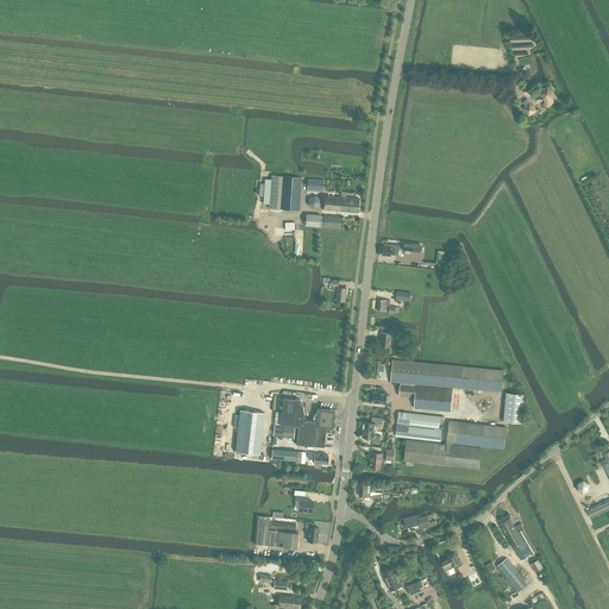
[(554,89),(551,85),(546,88),(540,88),(535,92),(535,93),(532,95),(534,99),(541,94),(544,98),(545,96),(546,99),(546,104),(542,105),(546,108),(548,107),(548,106),(553,102),(553,101),(556,99),(551,92),(554,89)]
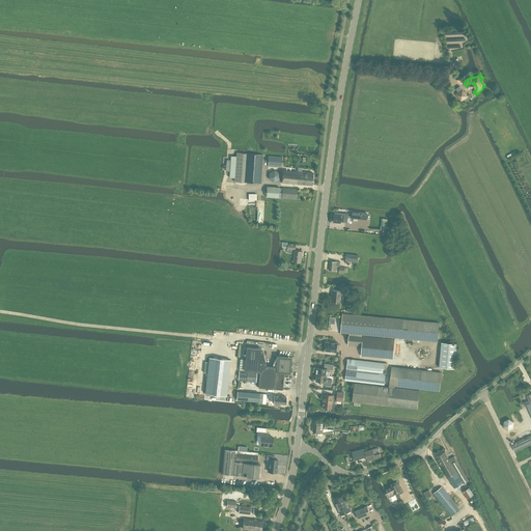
[(467,96),(459,86),(455,89),(458,92),(456,93),(462,102),(467,102),(472,98),(470,94),(467,96)]
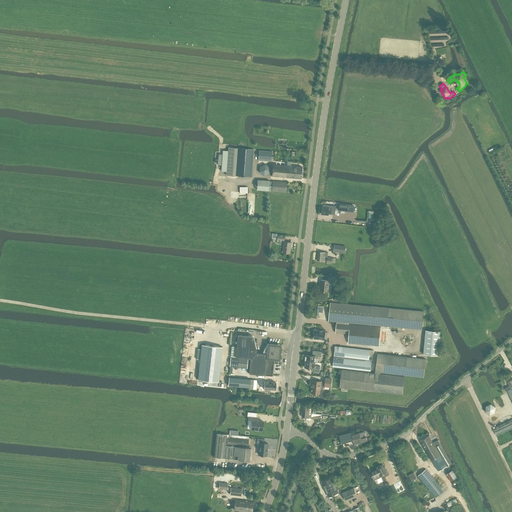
[(251,177),(254,149),(228,147),(228,151),(222,151),(221,171),(227,171),(226,175),(251,177)]
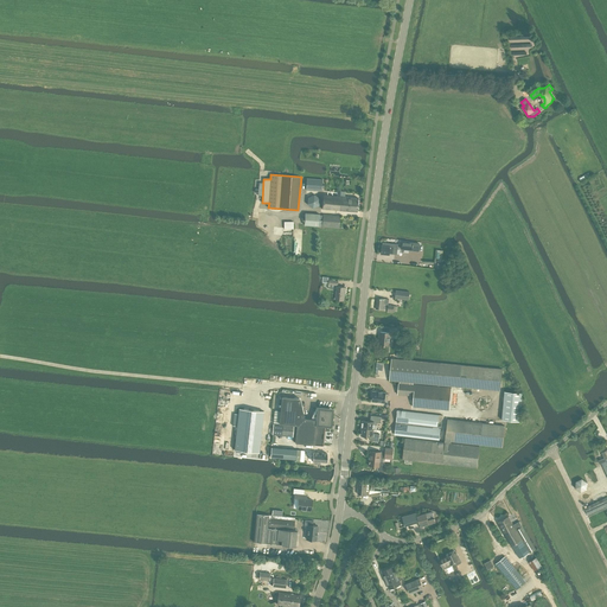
[(321,191),(323,180),(307,179),(306,190),(321,191)]
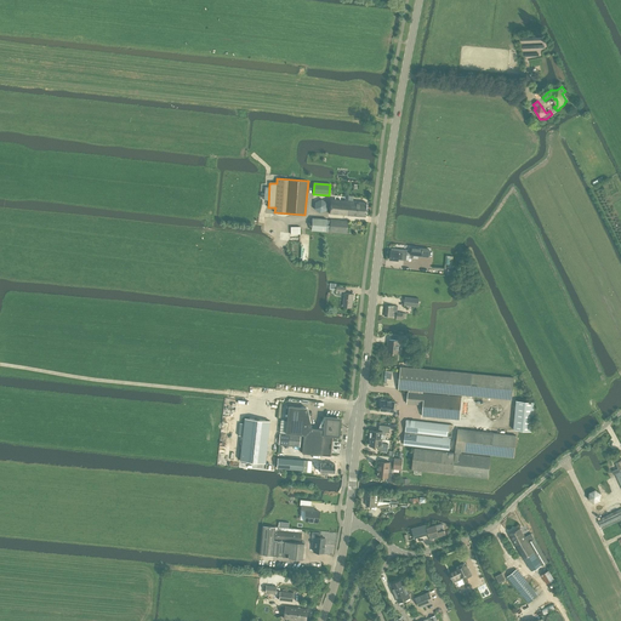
[(353,201),(353,195),(348,195),(348,201),(331,199),(330,214),(365,217),(366,203),(353,201)]
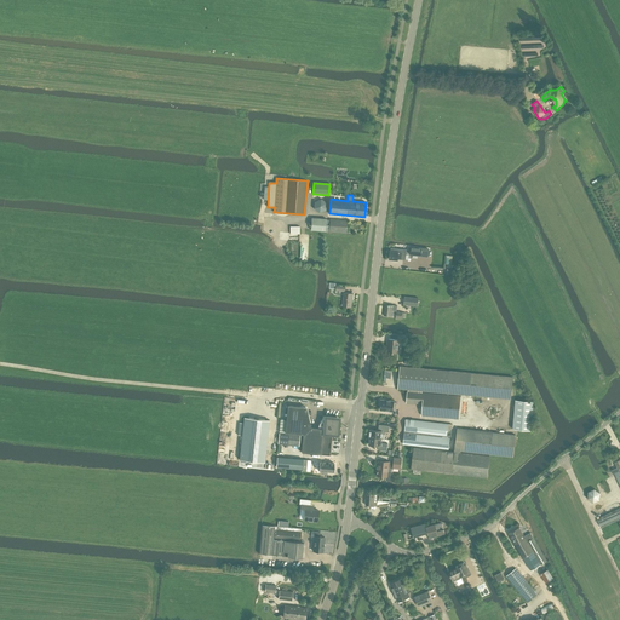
[(320,213),(326,211),(327,204),(321,199),(315,201),(314,208),(320,213)]
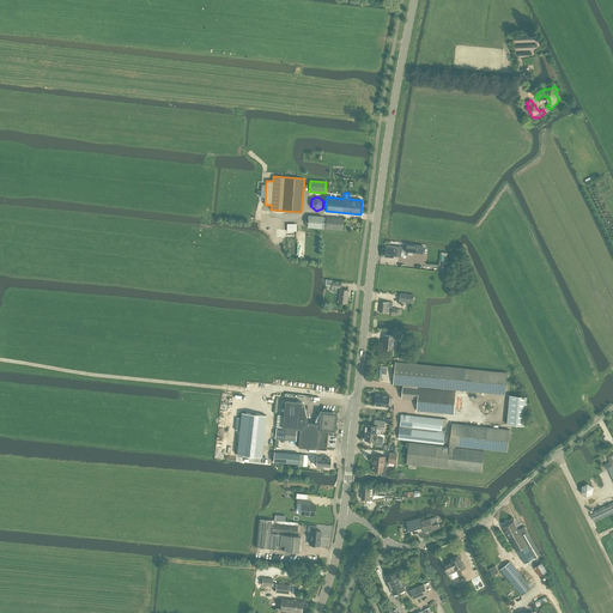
[(322,229),(322,217),(308,216),(307,228),(322,229)]
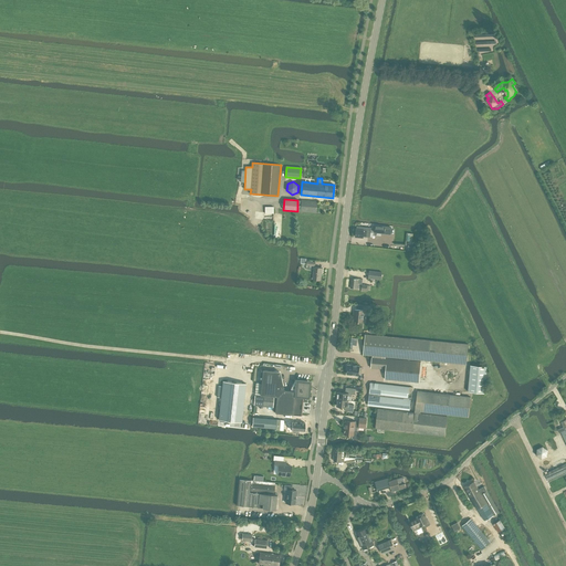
[(316,212),(317,201),(302,200),(301,211),(316,212)]
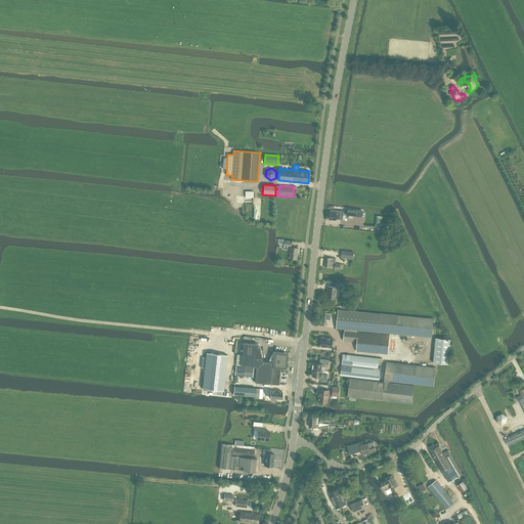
[(330,212),(329,219),(337,220),(337,219),(343,219),(344,212),(331,210),(331,212),(330,212)]
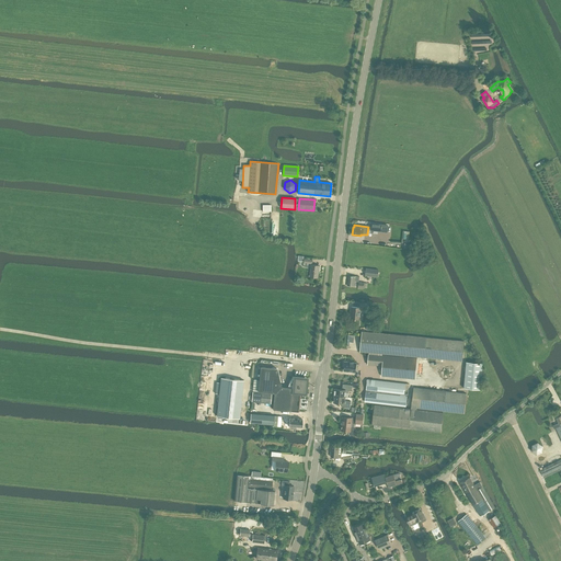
[(318,277),(319,266),(312,265),(310,277),(318,277)]
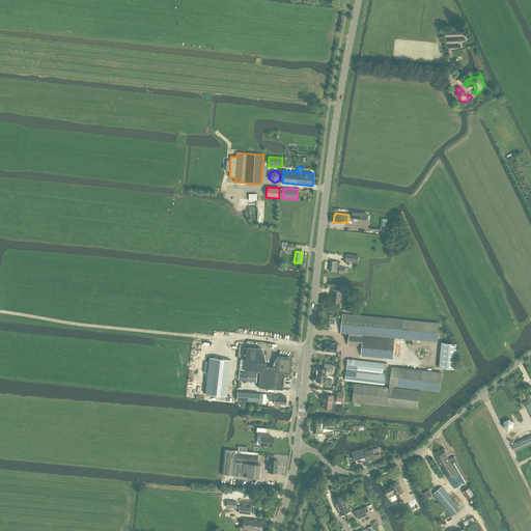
[(358,262),(359,255),(346,254),(345,260),(354,261),(358,262)]
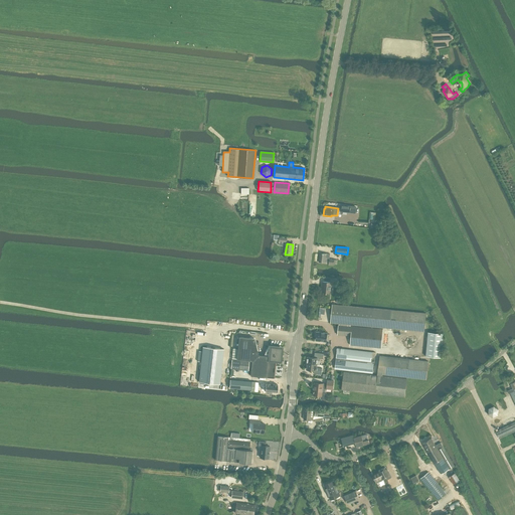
[(330,256),(330,254),(328,253),(320,252),(319,263),(327,263),(327,256),(330,256)]
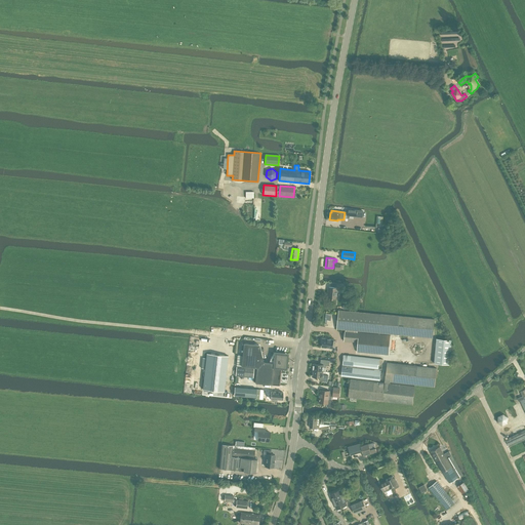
[(336,299),(337,288),(328,287),(328,291),(329,291),(328,298),(336,299)]
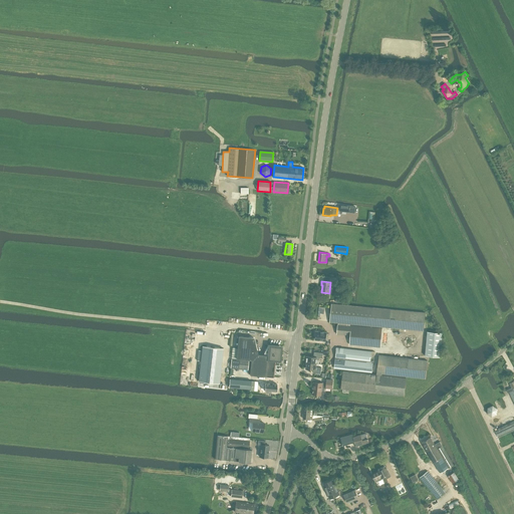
[(332,303),(330,322),(389,327),(424,331),(426,312),(400,310),(391,309),(332,303)]
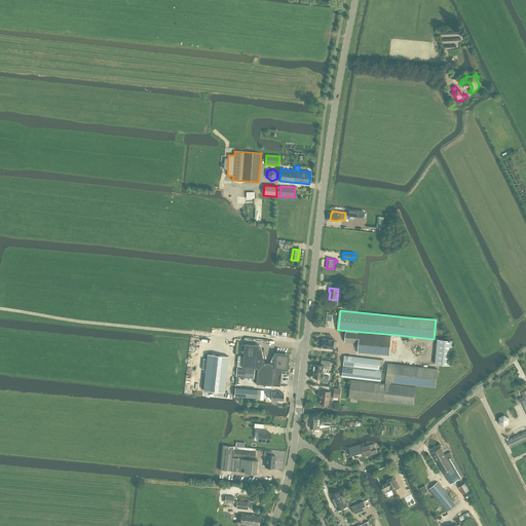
[(389,355),(391,336),(346,332),(345,341),(359,343),(358,352),(389,355)]
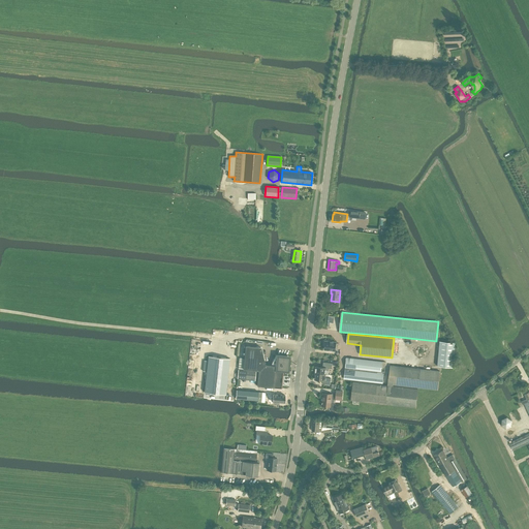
[(338,349),(339,343),(336,343),(336,342),(325,341),(324,349),(336,350),(336,349),(338,349)]
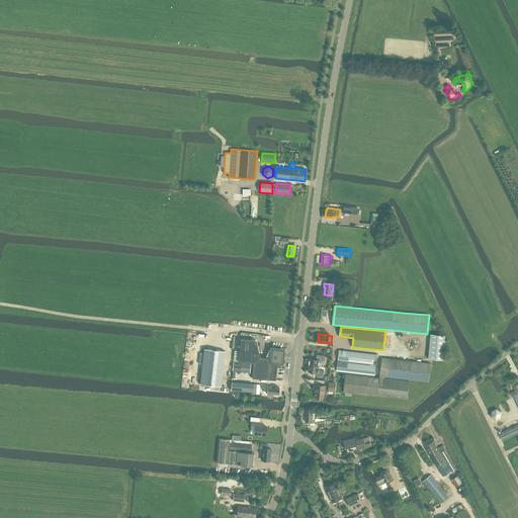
[(443,359),(446,335),(430,334),(428,358),(431,358),(443,359)]
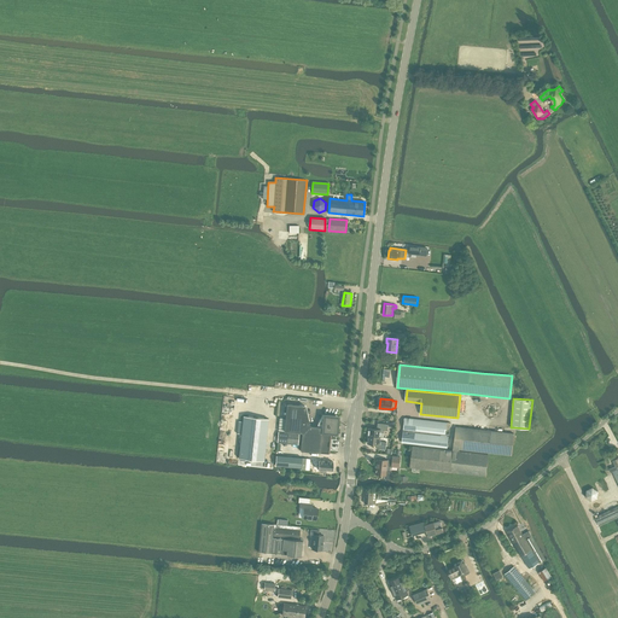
[(302,433),(301,450),(328,454),(331,433),(337,435),(339,417),(324,414),(324,420),(320,420),(318,424),(318,427),(310,426),(305,406),(287,404),(284,431),(302,433)]
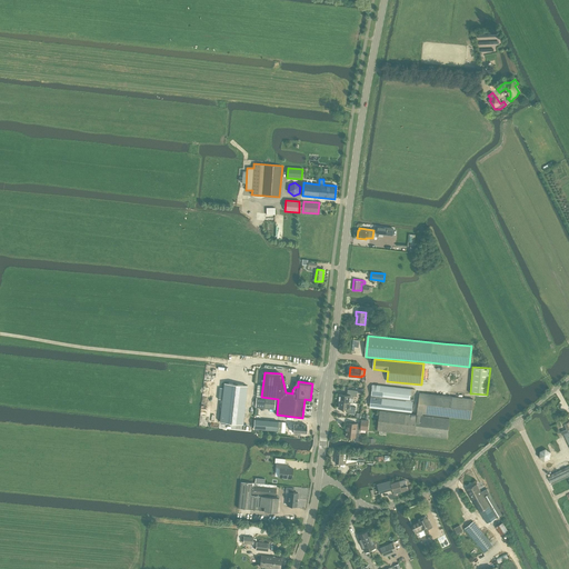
[(219,388),(218,399),(222,399),(220,421),(243,425),(248,386),(225,383),(223,388),(219,388)]
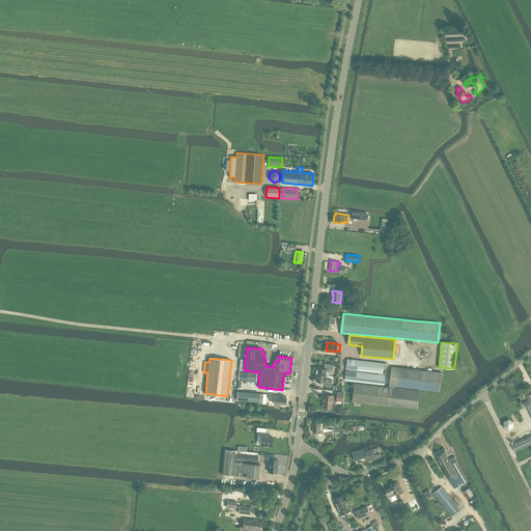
[(388,386),(390,364),(347,359),(346,369),(356,370),(356,371),(346,370),(345,381),(388,386)]
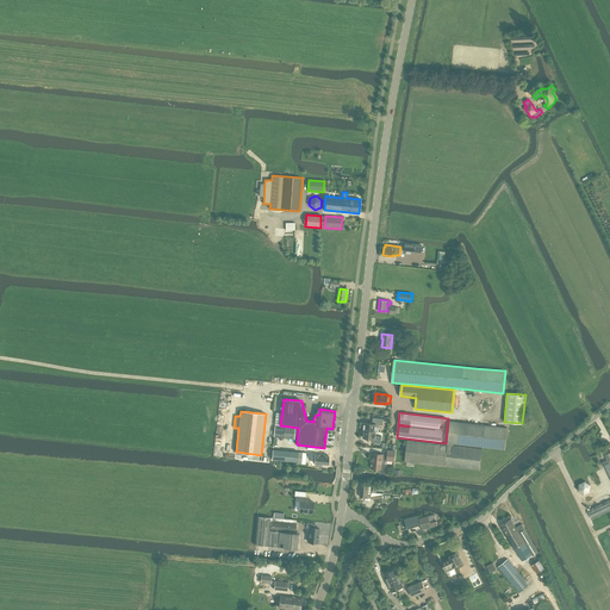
[(383,425),(384,418),(374,418),(374,424),(365,423),(363,430),(375,431),(377,427),(379,428),(379,424),(383,425)]
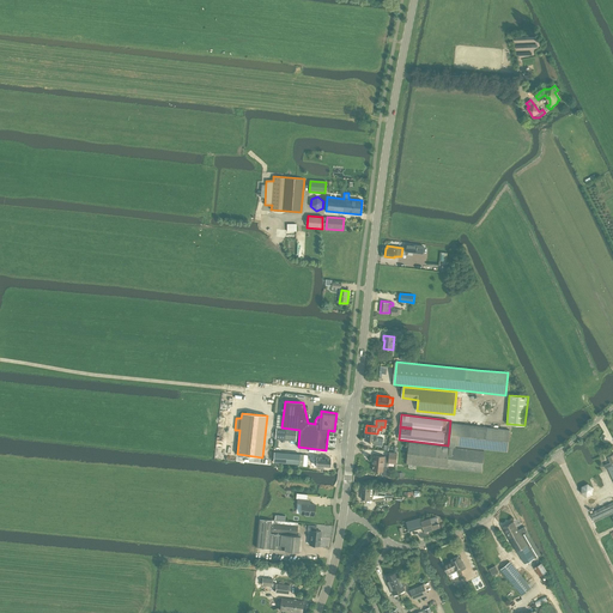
[(508,451),(510,430),(451,423),(449,445),(485,449),(493,450),(508,451)]
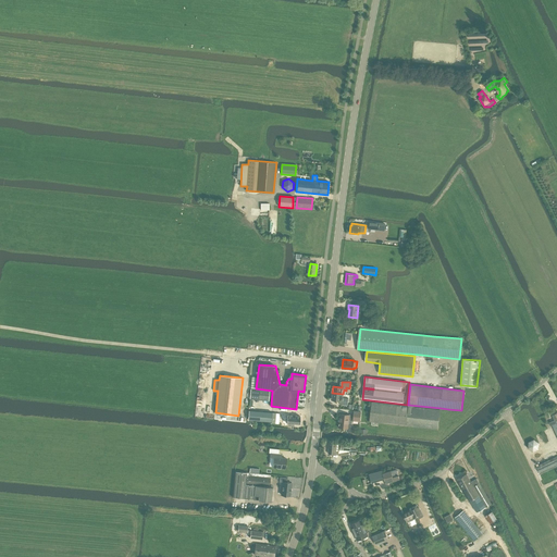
[(269,400),(270,391),(259,390),(258,399),(269,400)]
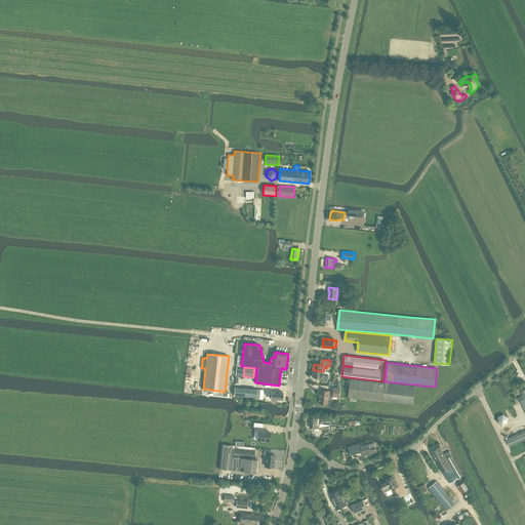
[(328,381),(328,375),(323,375),(323,371),(313,370),(313,376),(320,377),(320,381),(328,381)]
